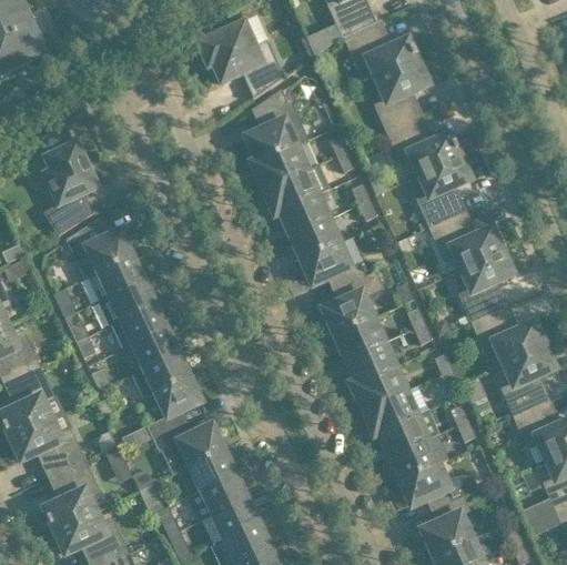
[(0,81),(13,74),(10,68),(24,61),(26,64),(28,66),(31,68),(33,68),(37,67),(40,66),(42,63),(43,61),(44,58),(44,56),(43,52),(36,34),(27,39),(22,28),(17,17),(24,13),(18,0),(0,0),(0,81)]
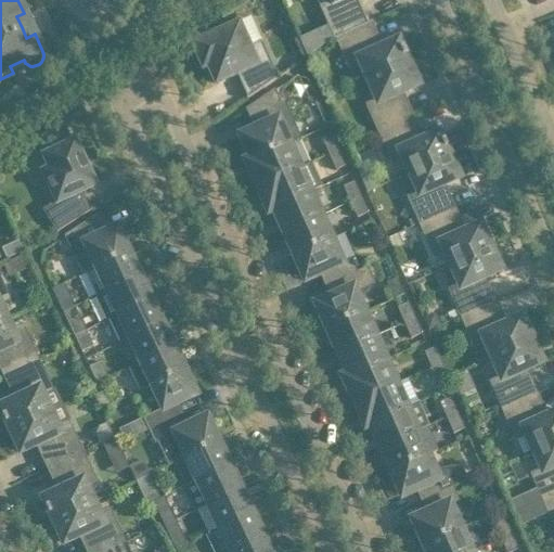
[(317,0),(322,12),(325,18),(326,23),(333,35),(333,36),(335,35),(346,30),(368,21),(366,20),(359,3),(359,1),(356,0),(317,0)]
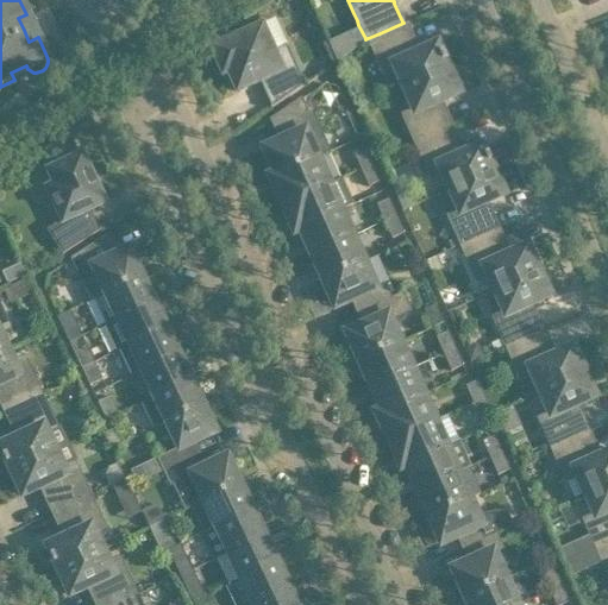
[(275,16),(262,21),(274,48),(287,42),(275,16)]
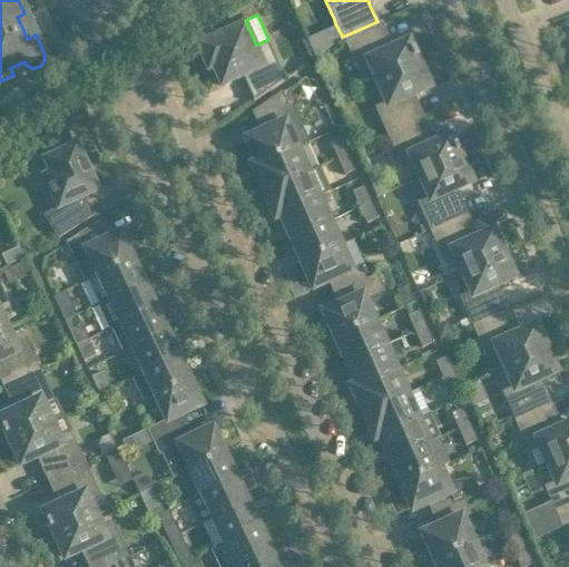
[(204,41),(199,44),(202,49),(208,65),(214,62),(223,84),(231,80),(229,77),(241,72),(239,71),(242,70),(244,70),(247,78),(245,79),(253,97),(252,98),(253,99),(285,77),(285,76),(268,39),(256,45),(245,20),(225,29),(226,31),(204,41)]
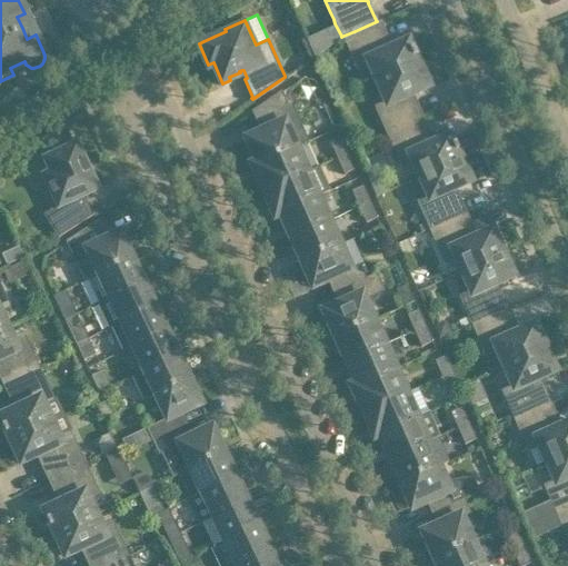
[(355,31),(344,36),(345,37),(350,50),(356,62),(359,69),(370,65),(377,80),(417,62),(414,55),(415,53),(412,47),(410,47),(407,39),(392,46),(388,48),(382,36),(377,21),(355,31)]
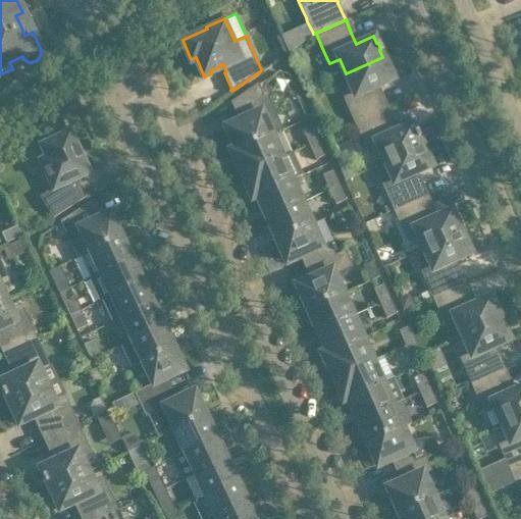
[(355,121),(384,108),(375,86),(393,78),(382,57),(346,73),(352,88),(343,92),(355,121)]
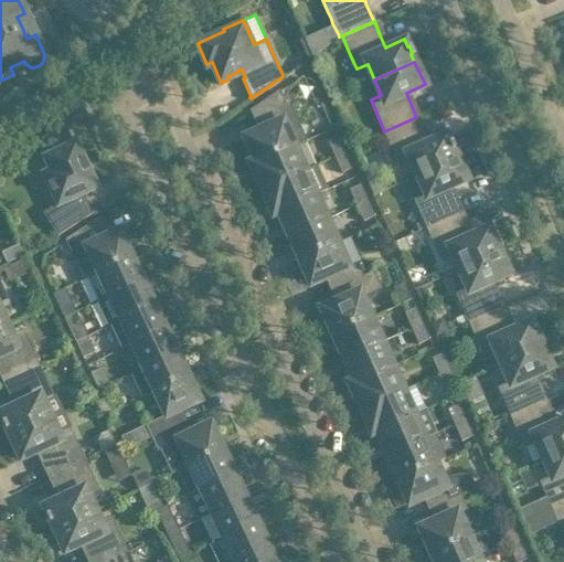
[(258,129),(247,135),(252,145),(248,146),(255,159),(255,160),(293,144),(306,138),(288,101),(285,103),(278,89),(255,106),(265,127),(258,129)]
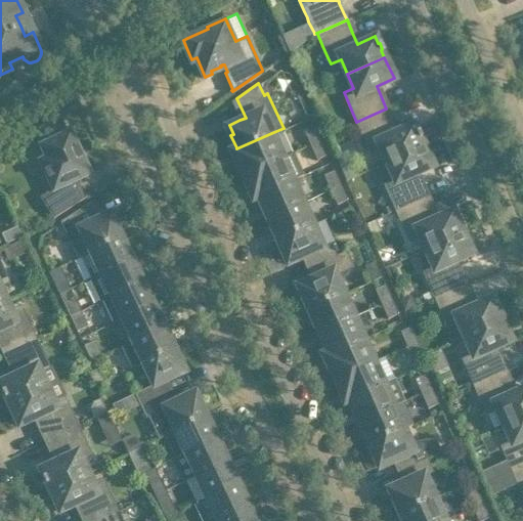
[(396,131),(386,109),(356,122),(369,150),(380,146),(386,161),(423,144),(420,137),(421,136),(419,130),(417,130),(413,123),(396,131)]
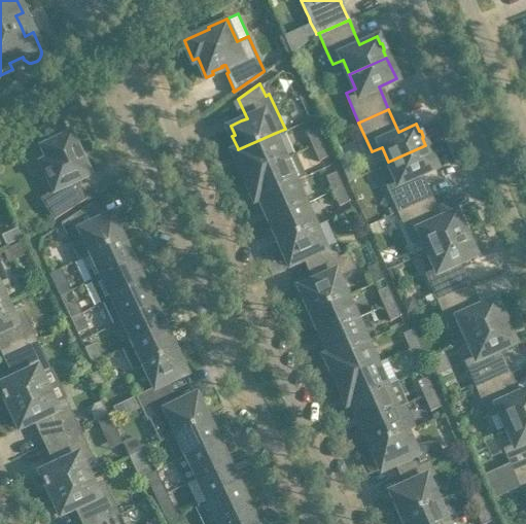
[(312,144),(322,140),(315,125),(305,130),(312,144)]
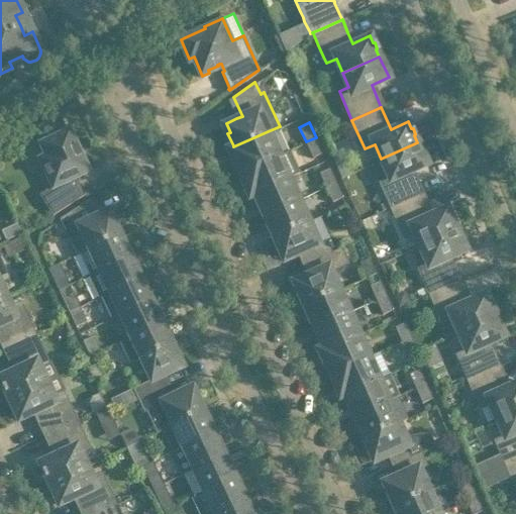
[(69,128),(39,141),(45,153),(49,164),(43,167),(53,186),(40,194),(53,212),(52,213),(52,214),(84,194),(83,192),(80,194),(72,177),(75,176),(88,169),(69,128)]
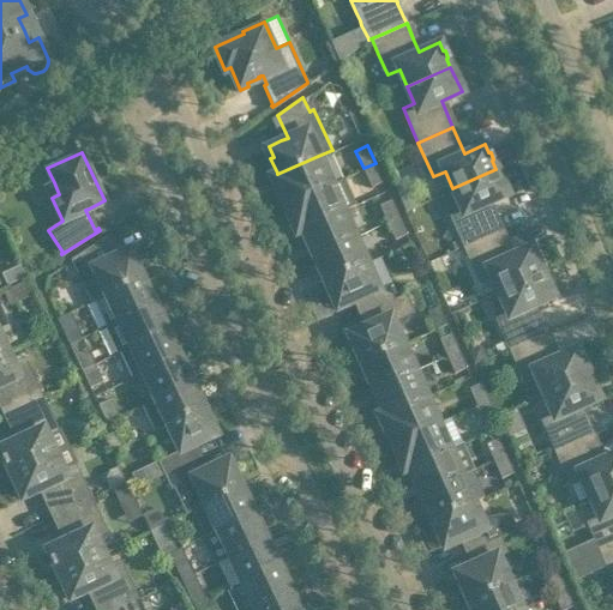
[(330,182),(318,156),(277,174),(277,173),(271,175),(284,204),(330,182)]
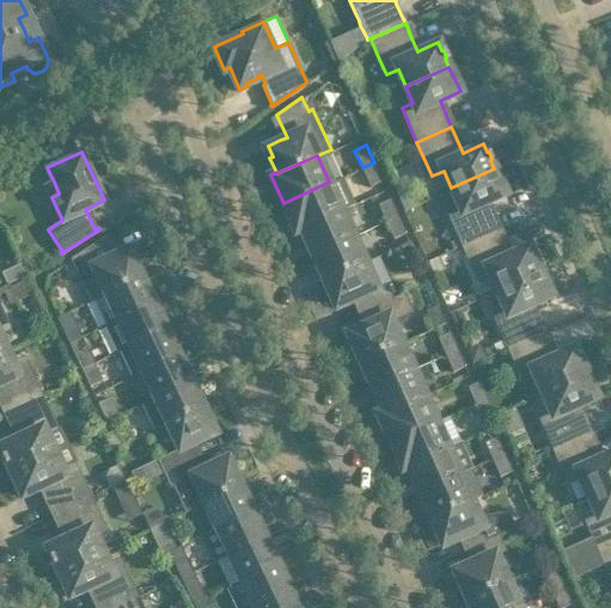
[(370,184),(382,179),(374,163),(362,167),(370,184)]
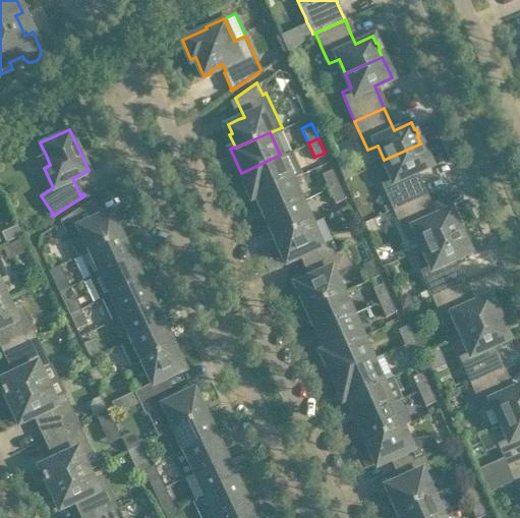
[(393,208),(422,194),(413,172),(429,164),(420,144),(384,160),(390,174),(381,179),(393,208)]
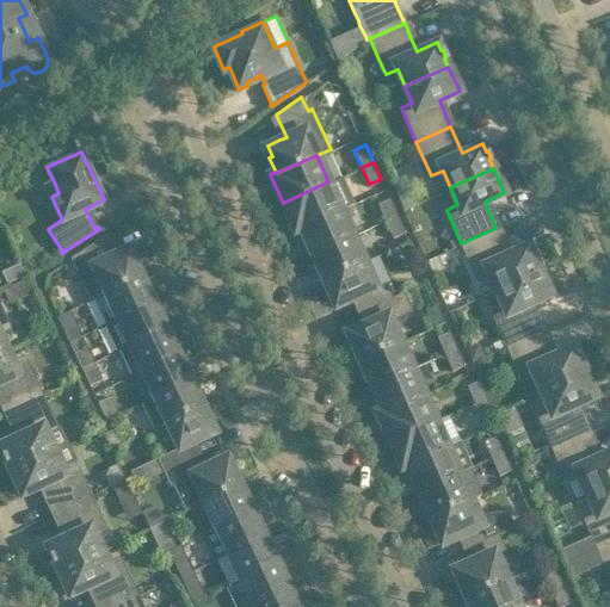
[(328,181),(283,203),(289,218),(294,229),(300,227),(340,208),(353,202),(342,175),(328,181)]
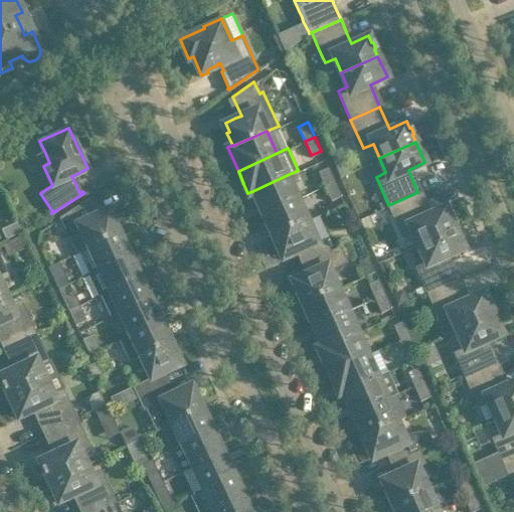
[(347,160),(335,166),(339,175),(351,169),(347,160)]
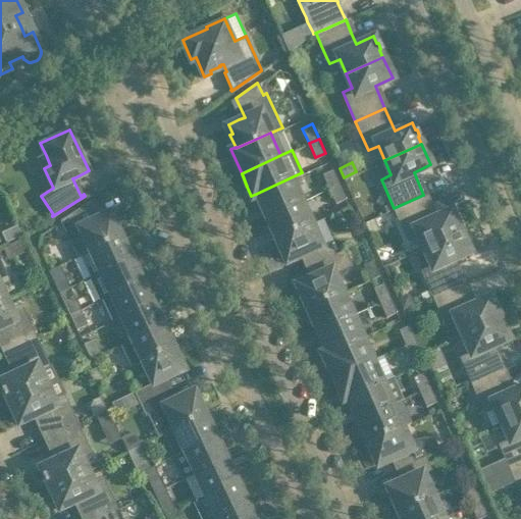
[(328,188),(339,183),(332,168),(322,173),(328,188)]
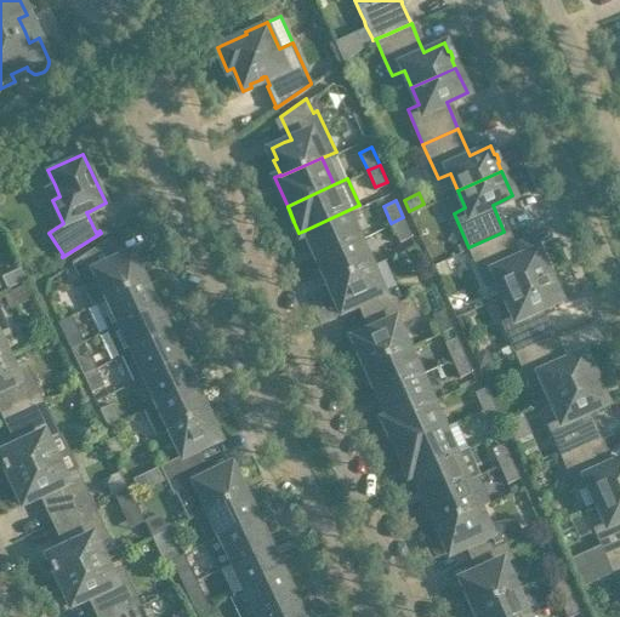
[(317,256),(358,238),(346,211),(305,230),(306,232),(312,245),(314,244),(319,253),(316,255),(317,256)]
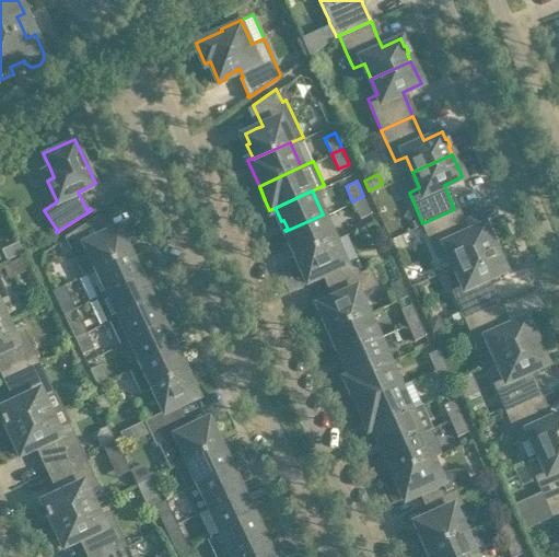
[(360,217),(371,212),(363,196),(352,201),(360,217)]
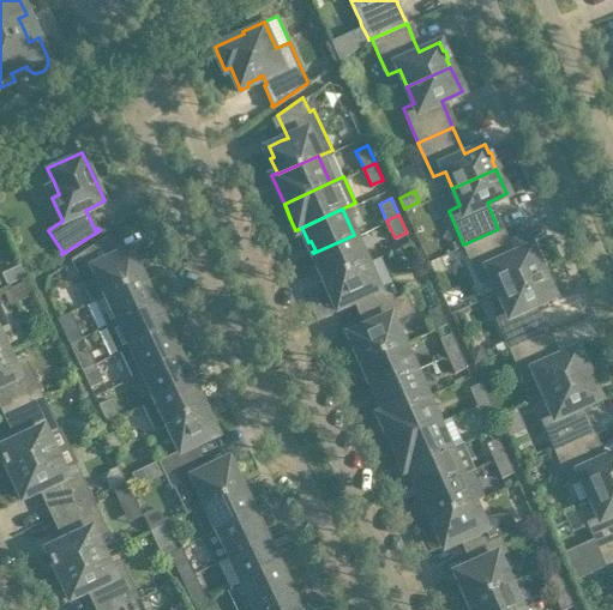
[(510,255),(498,229),(463,245),(479,278),(491,273),(498,290),(541,271),(530,246),(510,255)]
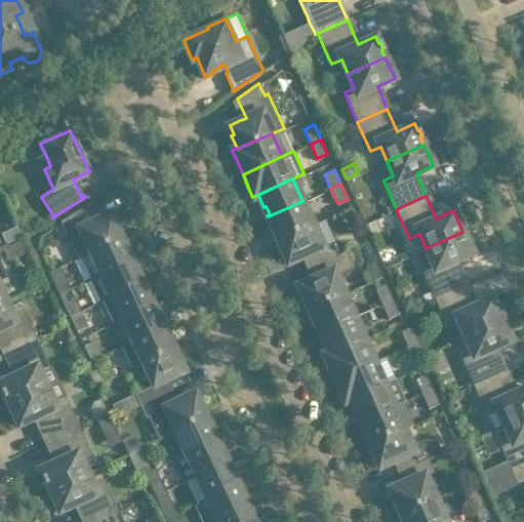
[(278,240),(313,224),(303,201),(268,216),(274,230),(276,229),(280,237),(277,238),(278,240)]
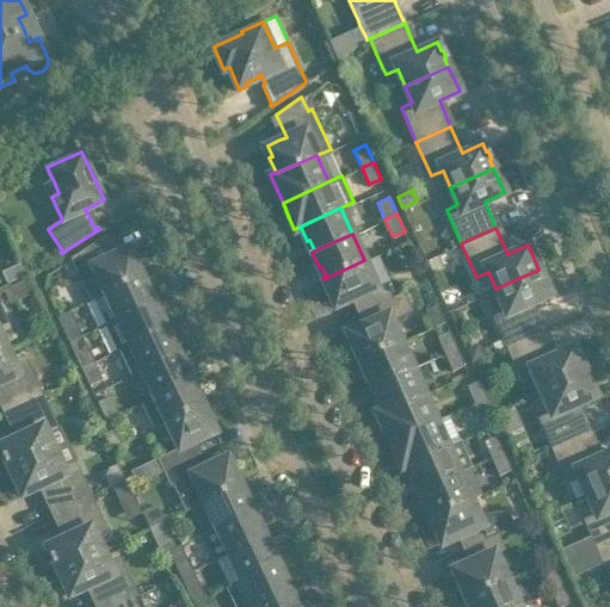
[(115,254),(105,235),(86,248),(72,258),(91,298),(105,291),(140,274),(128,248),(115,254)]
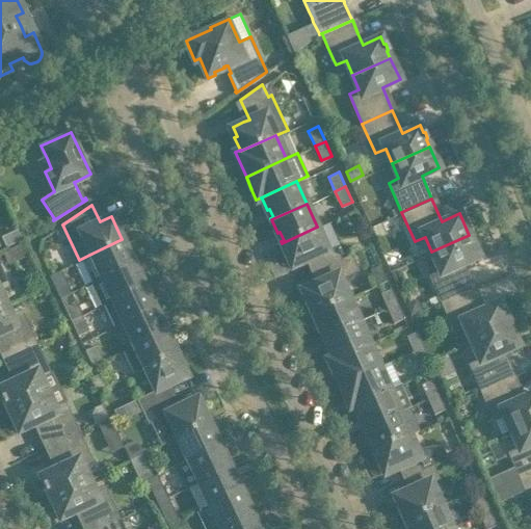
[(326,249),(317,227),(282,243),(288,257),(290,256),(294,265),(311,258),(316,269),(340,259),(335,246),(326,249)]
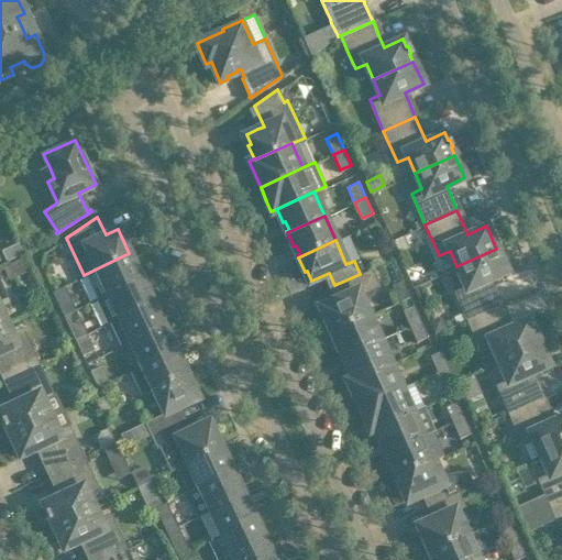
[(18,241),(0,249),(6,260),(22,252),(18,241)]
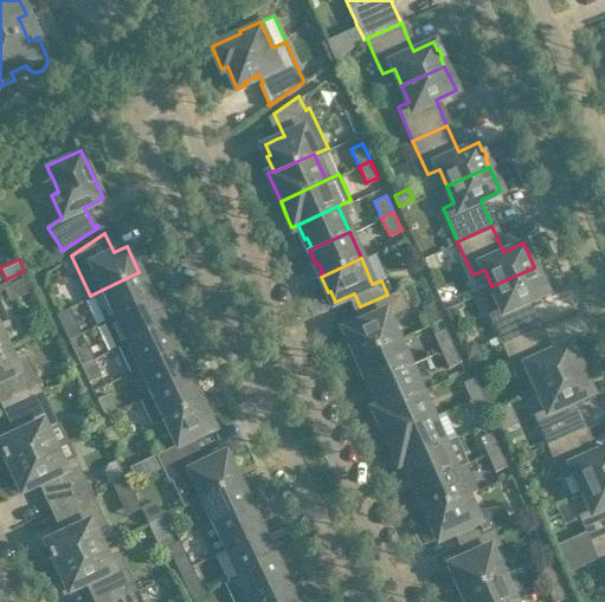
[(502,342),(536,327),(526,301),(546,291),(534,267),(491,286),(499,303),(488,309),(502,342)]
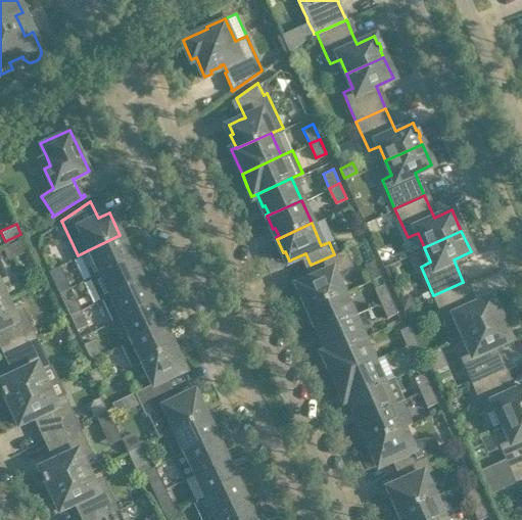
[(90,249),(80,254),(90,277),(100,272),(131,257),(120,235),(90,249)]
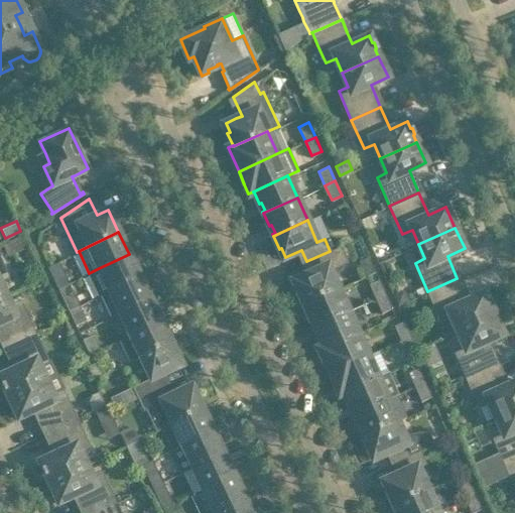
[(22,234),(7,241),(13,253),(28,246),(22,234)]
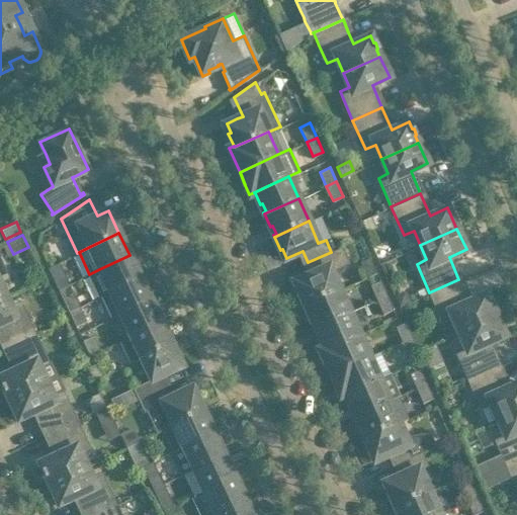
[(308,275),(296,280),(300,289),(298,290),(305,305),(339,289),(331,271),(349,263),(342,247),(331,252),(308,262),(313,273),(308,275)]
